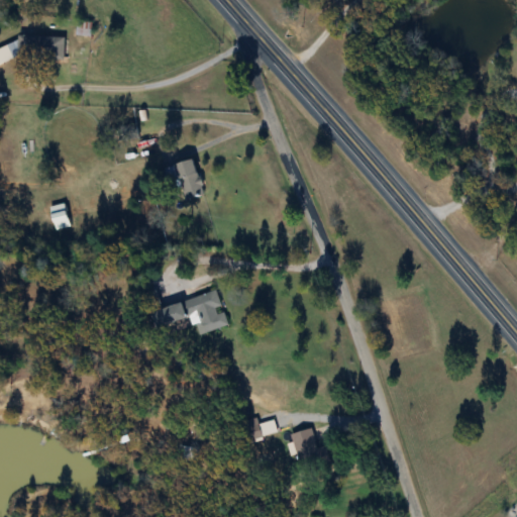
[(0,61),(64,63),(65,37),(19,36),(19,48),(0,47),(0,61)]
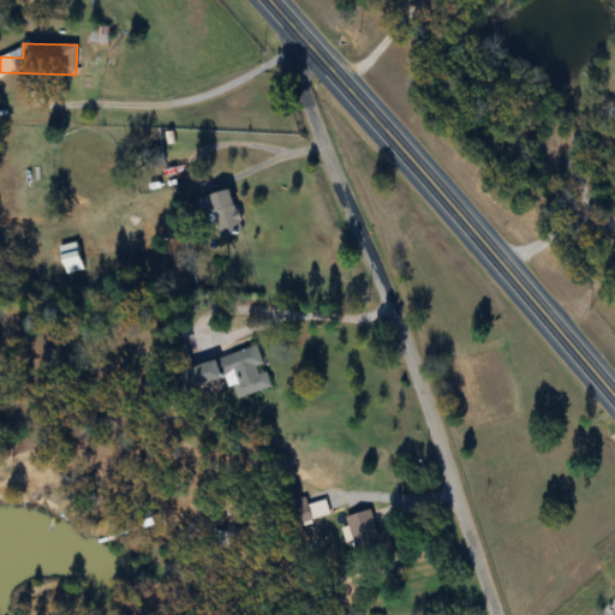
[(242,234),(232,190),(209,195),(220,239),(242,234)]
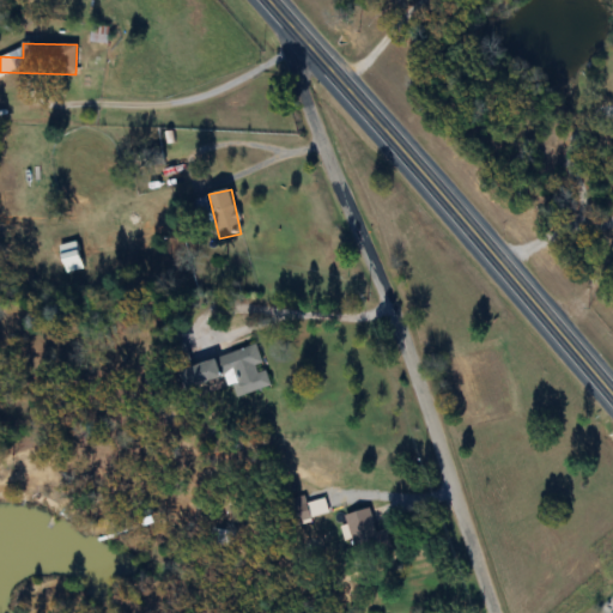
[(269,387),(259,346),(178,369),(184,389),(226,378),(232,398),(269,387)]
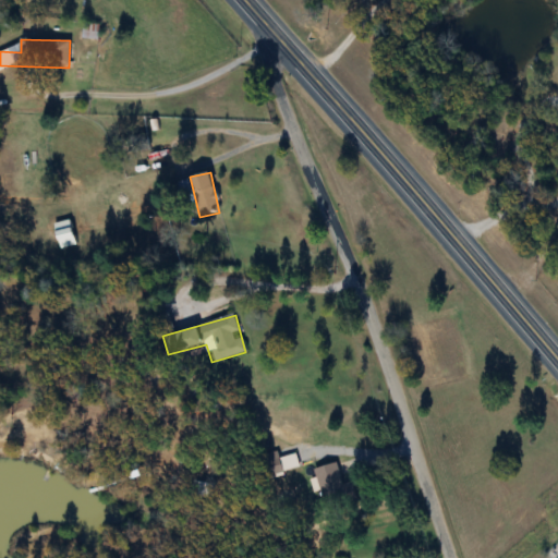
[(282,472),(277,453),(261,458),(266,477),(282,472)]
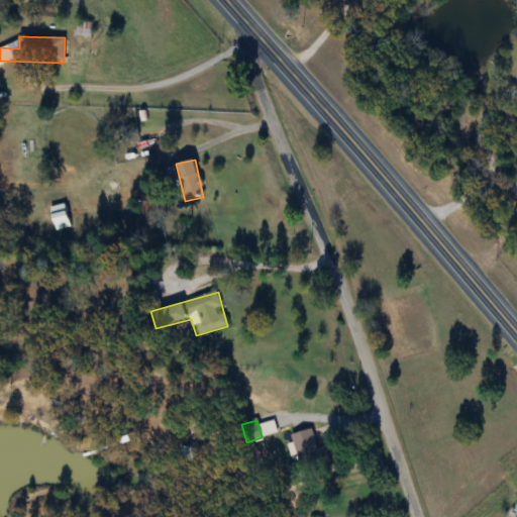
[(331,466),(327,447),(317,449),(313,429),(292,434),(302,473),(331,466)]
